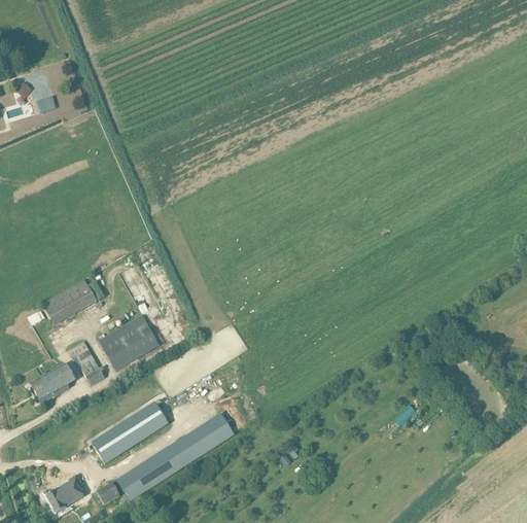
[(32,88),(23,80),(15,90),(25,97),(32,88)]
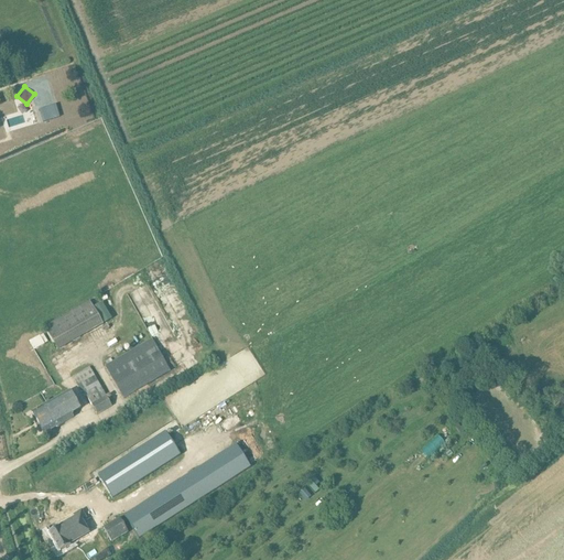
[(51,319),(44,324),(58,348),(65,344),(51,319)]
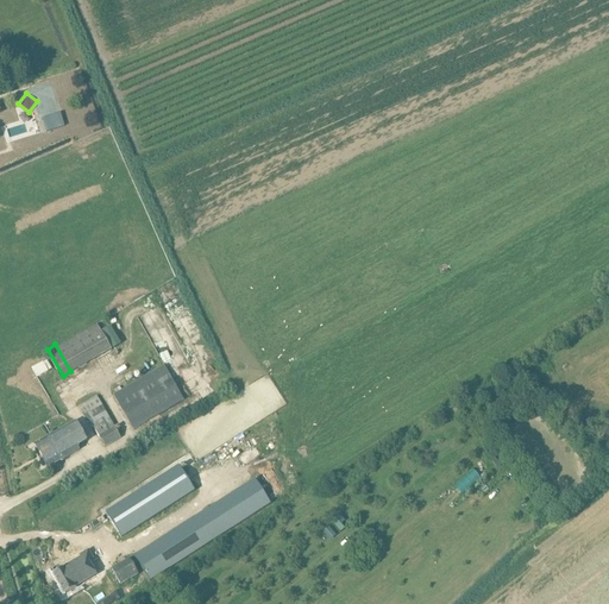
[(51,365),(46,357),(32,365),(37,373),(51,365)]
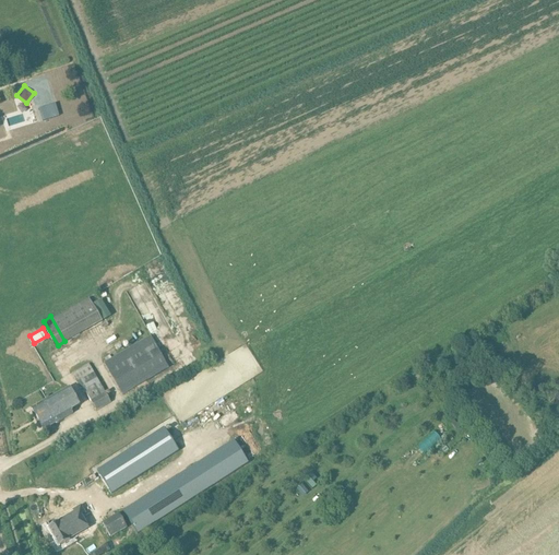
[(151,332),(111,355),(109,352),(103,356),(122,391),(168,365),(151,332)]
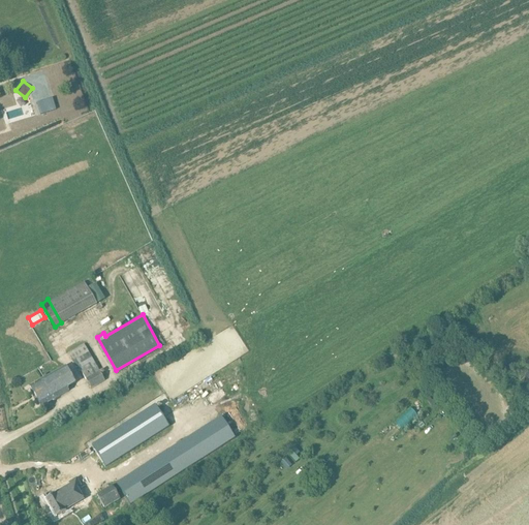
[(91,387),(105,378),(84,341),(67,350),(75,365),(79,364),(91,387)]
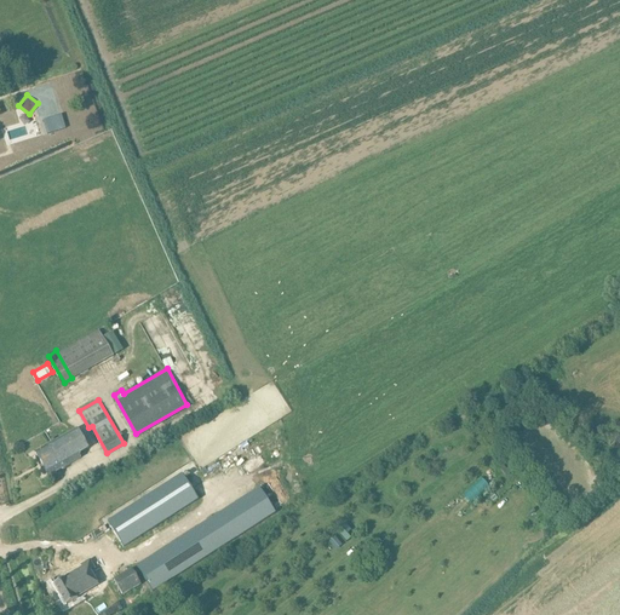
[(76,425),(35,449),(49,472),(81,454),(79,450),(89,446),(76,425)]
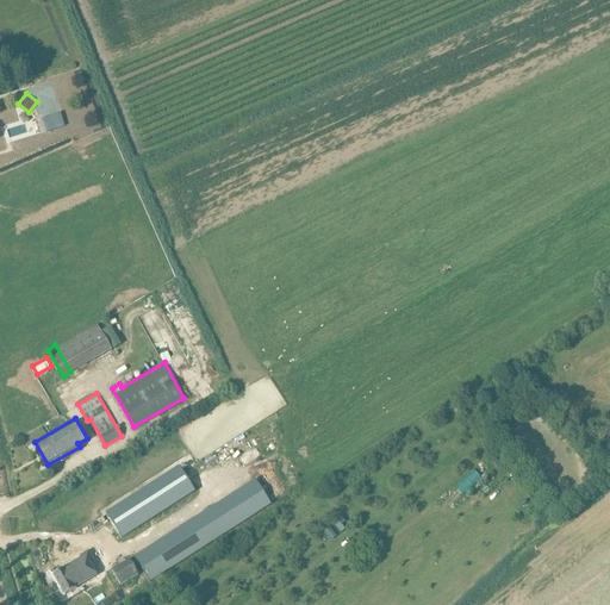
[(125,498),(106,510),(110,516),(111,518),(122,535),(136,525),(194,488),(179,463),(125,498)]
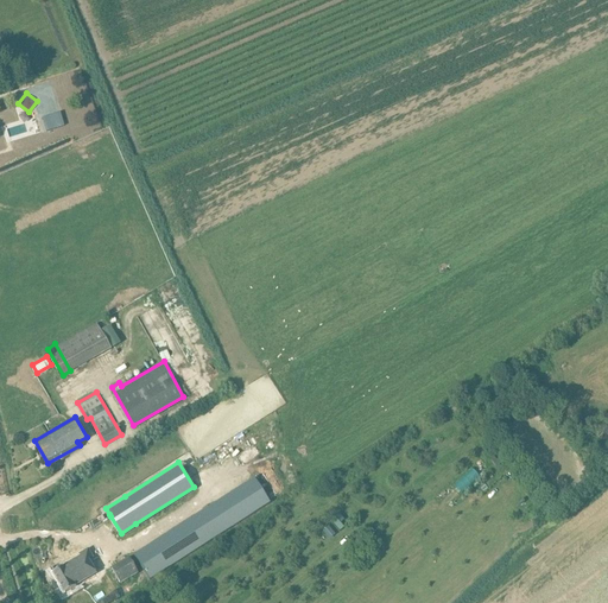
[(456,480),(463,488),(481,473),(474,464),(456,480)]
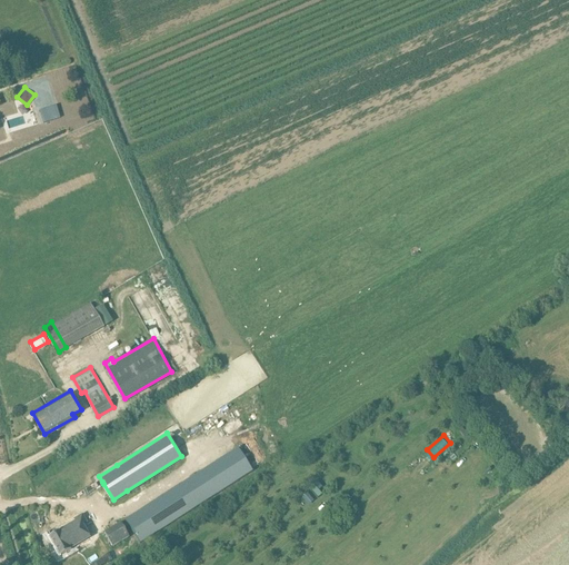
[(126,517),(125,517),(133,532),(139,541),(215,492),(200,469),(136,511),(129,515),(127,516),(126,517)]
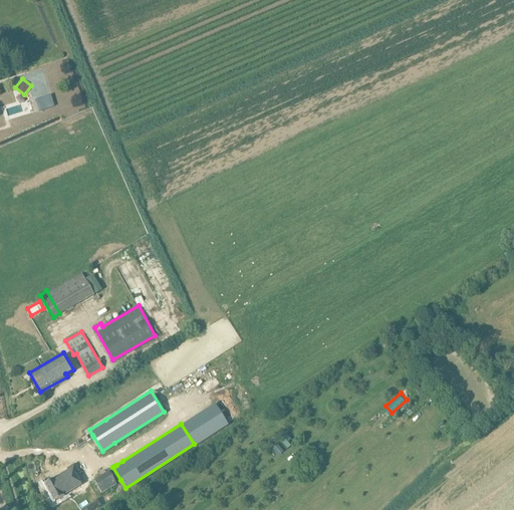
[(68,468),(43,482),(44,482),(53,499),(63,494),(64,493),(61,488),(75,480),(71,472),(77,469),(74,462),(67,466),(68,468)]
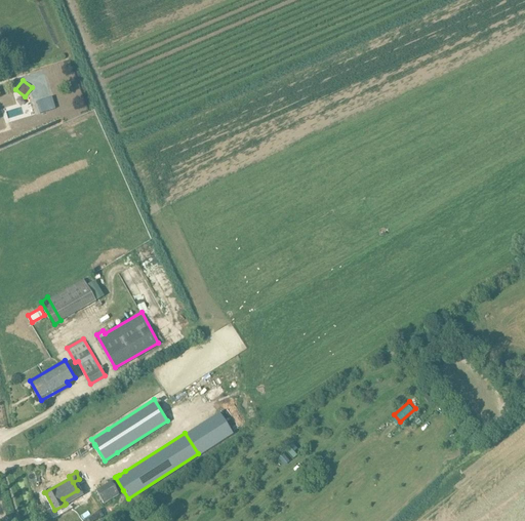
[(111,479),(95,488),(104,502),(119,492),(111,479)]
